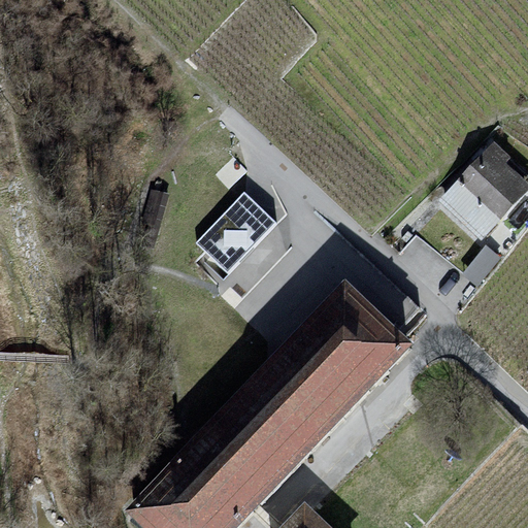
[(527,176),(500,151),(447,207),(491,249),(527,209),(527,176)]
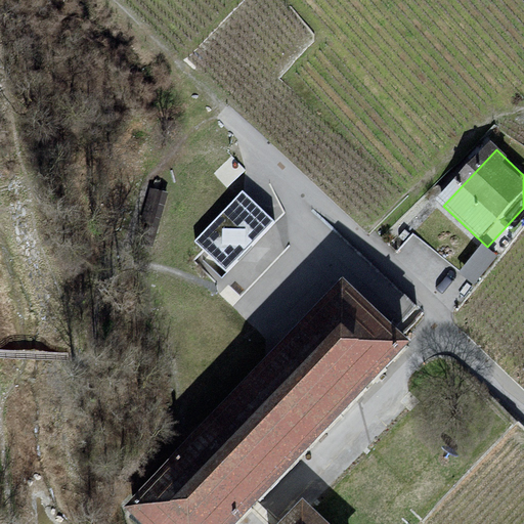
[(168,192),(149,187),(137,235),(155,239),(168,192)]
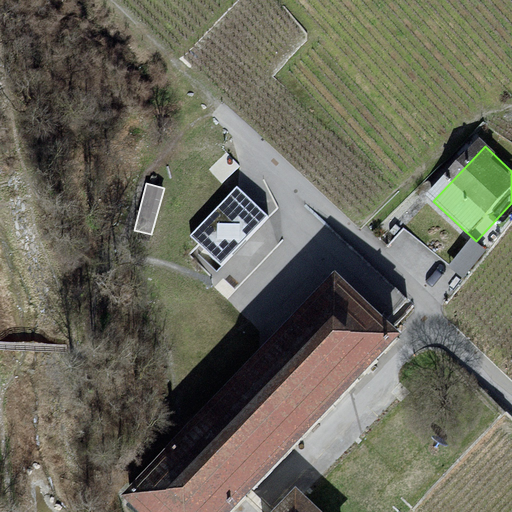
[(260,208),(237,186),(191,235),(221,264),(268,216),(260,208)]
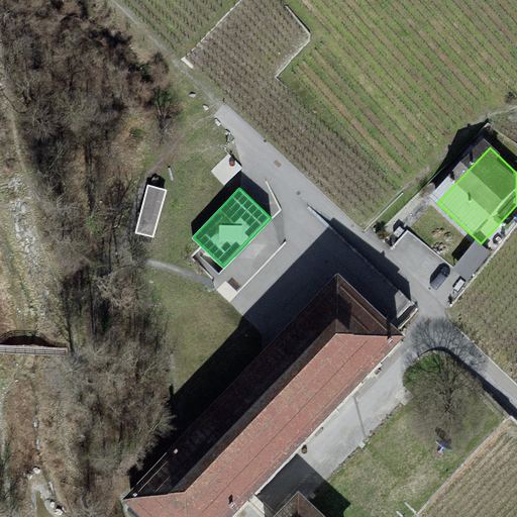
[(337,281),(126,499),(144,516),(220,516),(394,336),(337,281)]
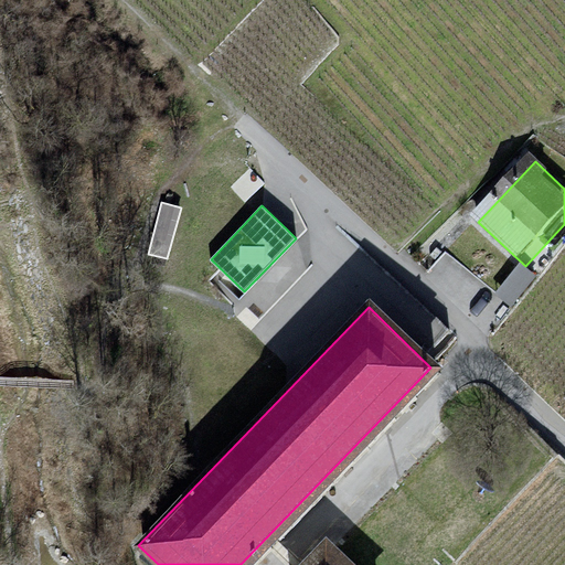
[(350,564),(326,543),(305,564),(350,564)]
